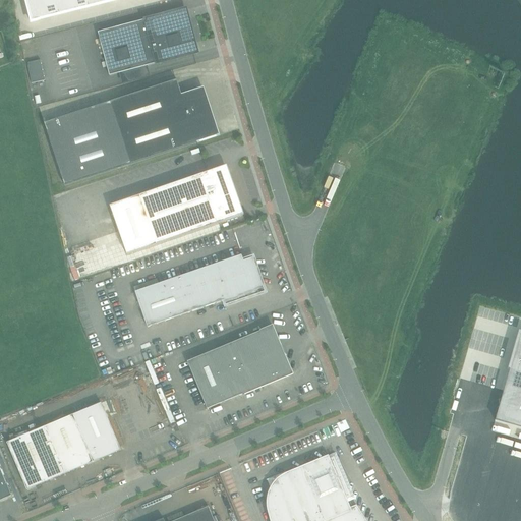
[(24,0),(31,21),(116,0),(24,0)]
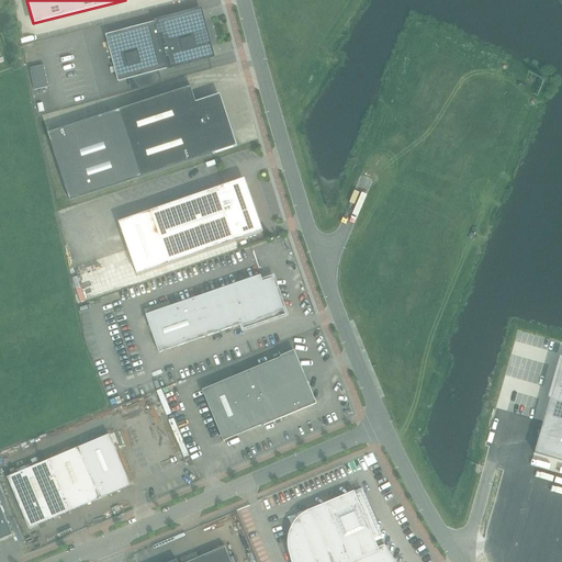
[(152,23),(107,35),(114,67),(116,72),(119,82),(169,69),(210,58),(203,36),(208,35),(201,10),(152,23)]
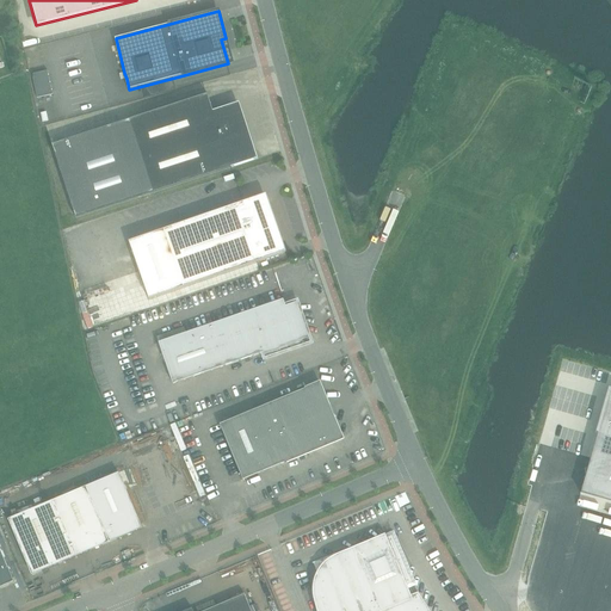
[(32,74),(37,98),(53,94),(48,72),(32,74)]
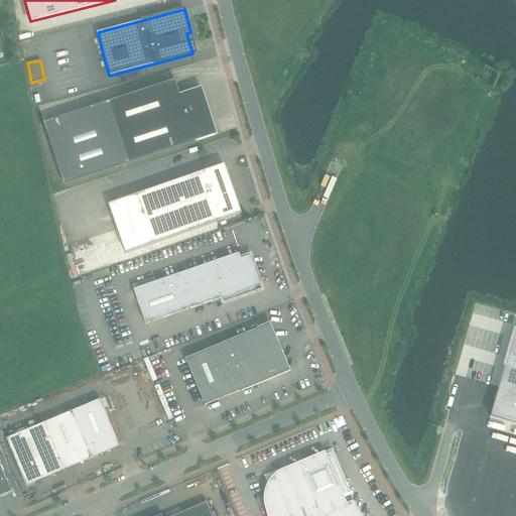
[(110,101),(44,122),(65,184),(130,163),(218,134),(216,129),(214,130),(201,91),(181,97),(180,94),(175,80),(110,101)]
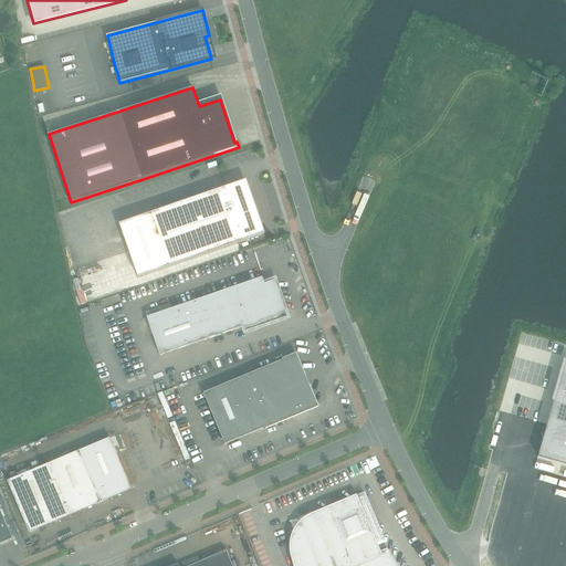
[(265,233),(264,231),(263,231),(255,209),(253,203),(248,186),(229,192),(227,187),(119,222),(138,276),(265,233)]
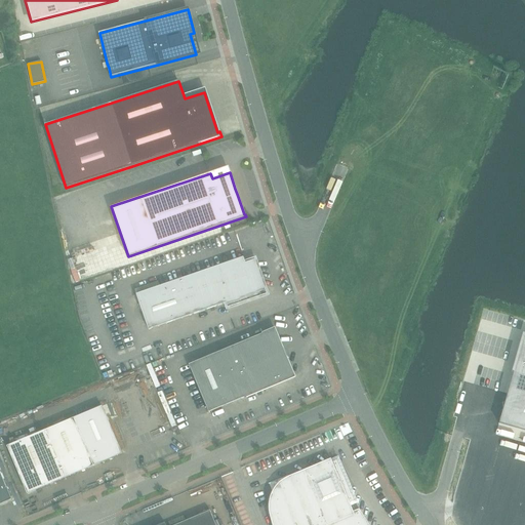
[(227,304),(228,309),(268,295),(255,259),(246,263),(244,257),(136,294),(149,330),(227,304)]
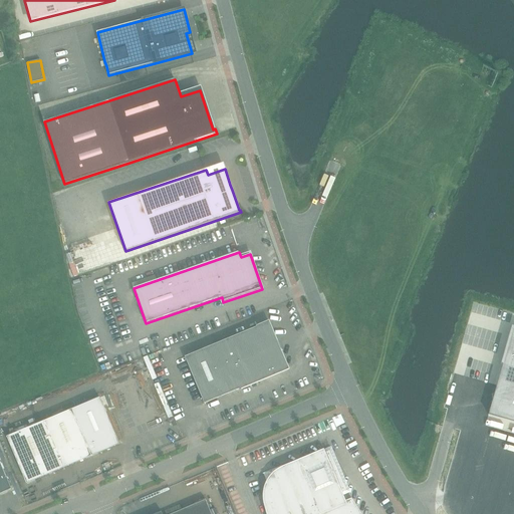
[(257,327),(185,357),(205,404),(239,390),(240,391),(242,390),(242,389),(288,369),(280,350),(282,349),(281,349),(278,341),(278,340),(277,341),(269,322),(259,326),(259,325),(258,325),(257,326),(257,327)]
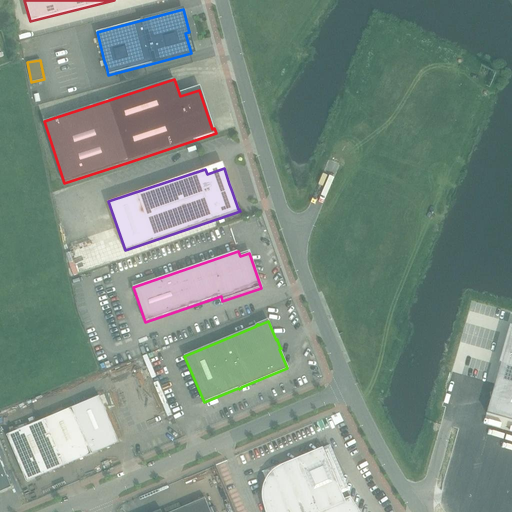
[(511,332),(510,332),(487,413),(511,420),(511,332)]
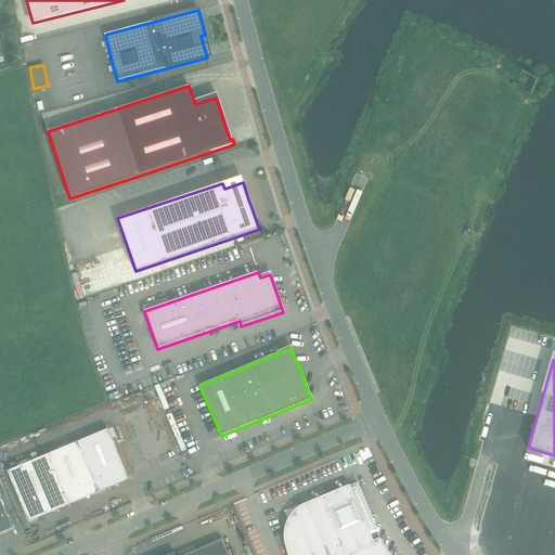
[(108,429),(78,442),(100,492),(129,480),(108,429)]
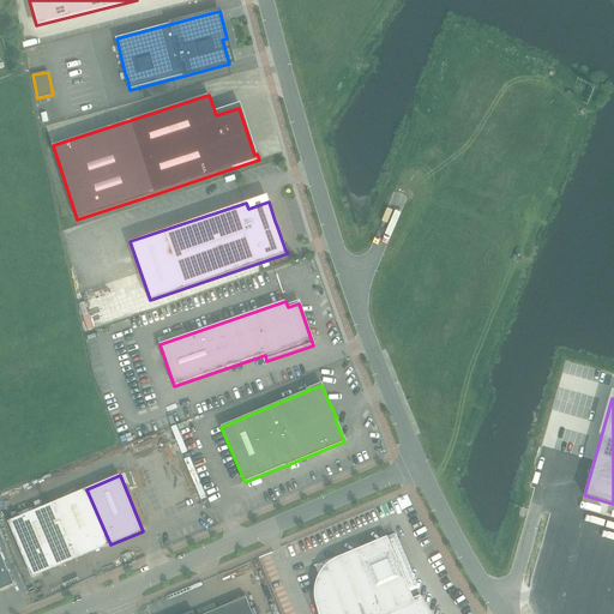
[(86,489),(53,504),(77,559),(110,545),(86,489)]
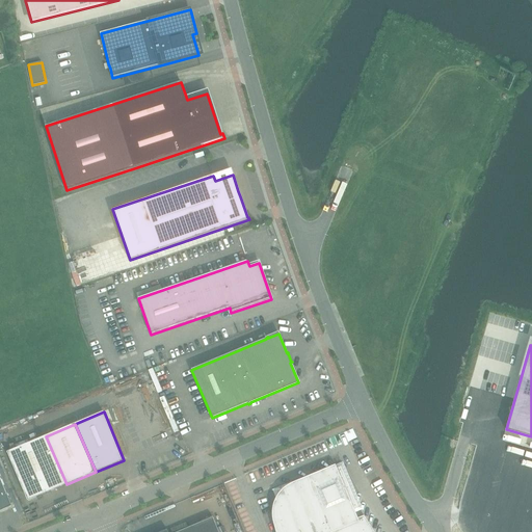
[(67,484),(46,436),(7,452),(28,501),(67,484)]
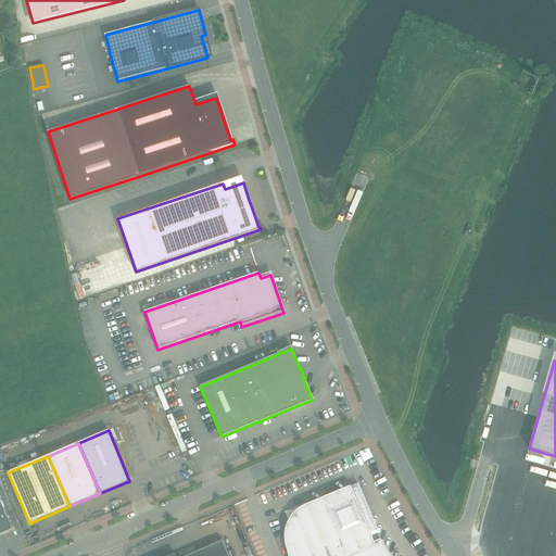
[(391,555),(381,540),(375,542),(370,533),(373,532),(365,514),(369,513),(370,515),(370,514),(369,512),(368,509),(367,506),(366,503),(366,505),(363,507),(355,489),(352,490),(351,487),(306,505),(305,504),(285,513),(289,521),(288,523),(287,527),(286,532),(285,534),(285,538),(286,543),(287,546),(288,555),(391,555)]
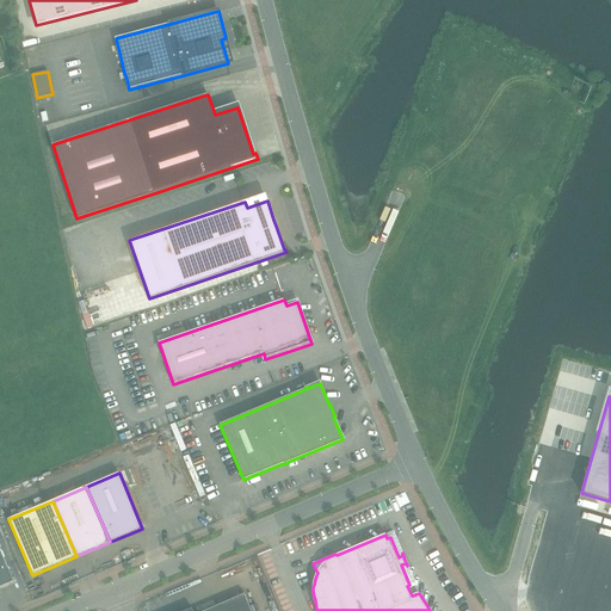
[(0,549),(0,587),(14,581),(0,549)]
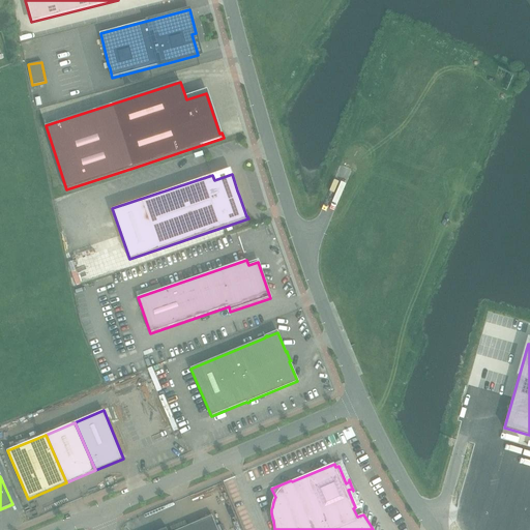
[(217,529),(212,516),(178,529),(217,529)]
